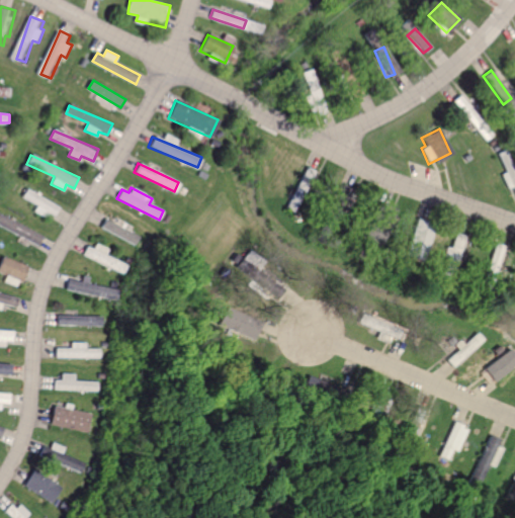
[(33,211),(44,217),(46,211),(57,218),(62,206),(26,188),(21,197),(37,205),(33,211)]
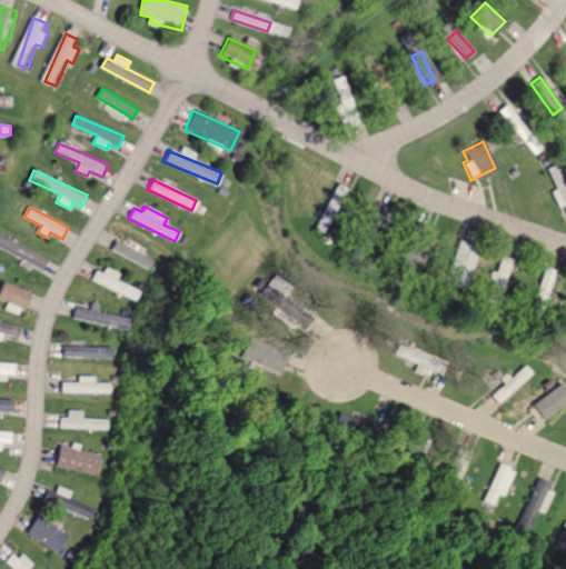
[(0,249),(42,269),(47,258),(0,236),(0,249)]
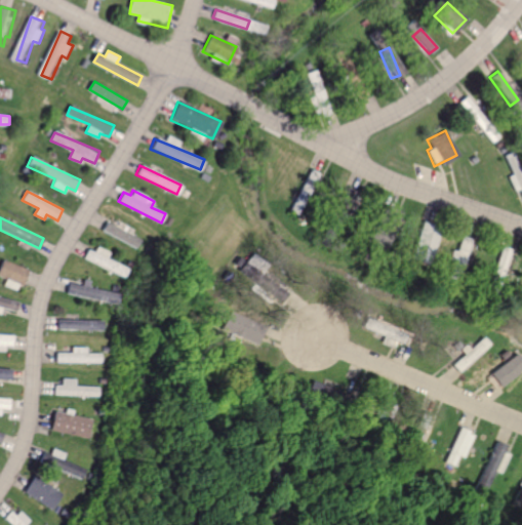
[(138,246),(142,237),(106,224),(103,233),(138,246)]
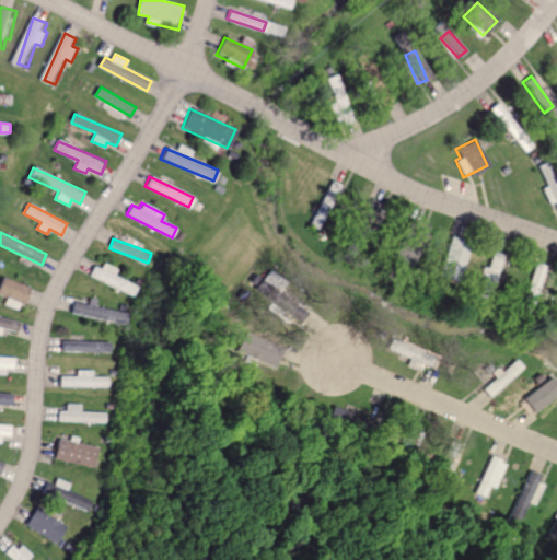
[(439,273),(460,278),(467,246),(447,242),(439,273)]
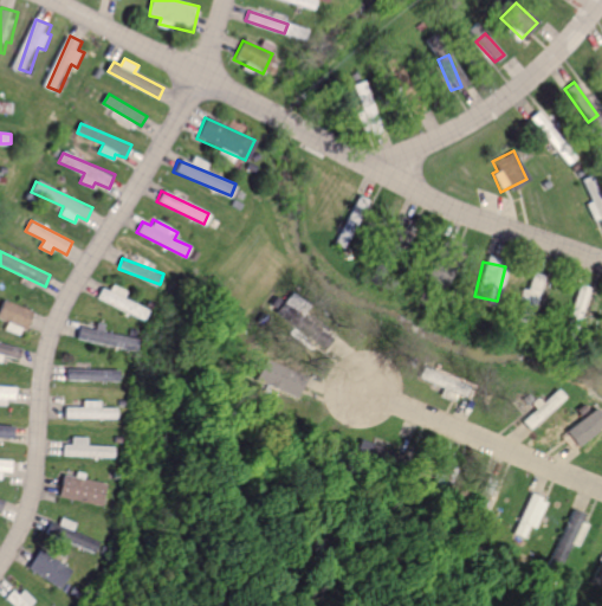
[(519,288),(515,302),(532,308),(541,284),(529,281),(525,290),(519,288)]
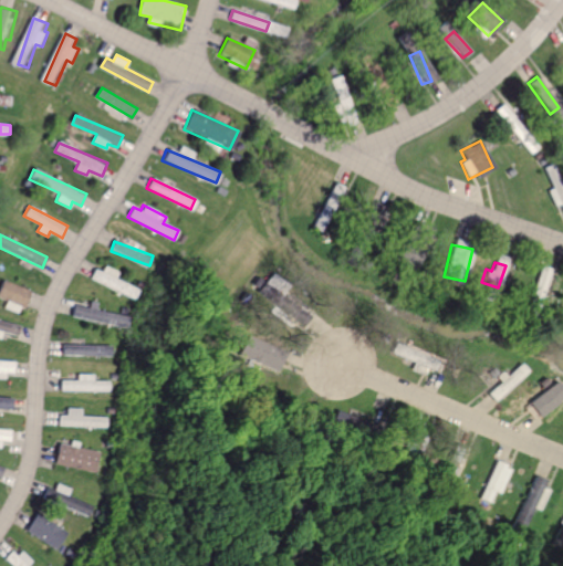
[(103,272),(95,269),(91,279),(121,291),(124,282),(116,280),(118,272),(105,265),(103,272)]
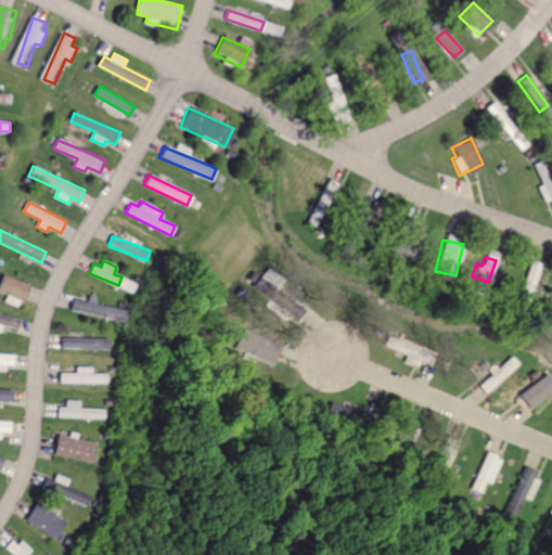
[(0,281),(0,292),(8,294),(5,302),(23,307),(29,283),(1,275),(0,281)]
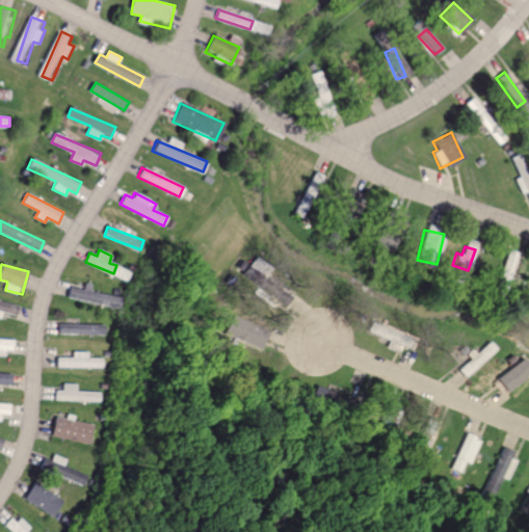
[(69,297),(95,302),(97,293),(71,287),(69,297)]
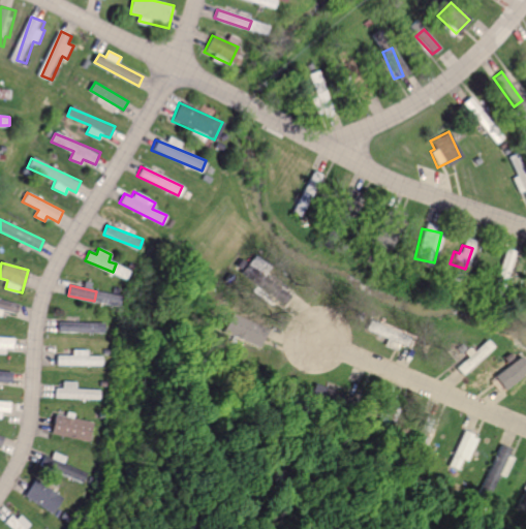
[(17,313),(19,302),(0,299),(0,315),(2,316),(3,311),(17,313)]
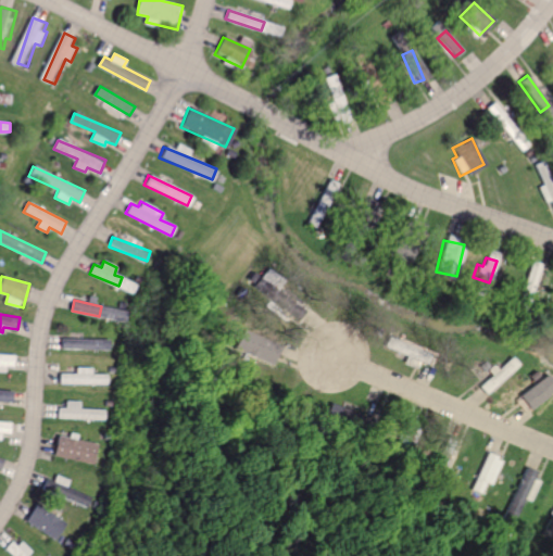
[(239,351),(278,364),(284,344),(246,332),(239,351)]
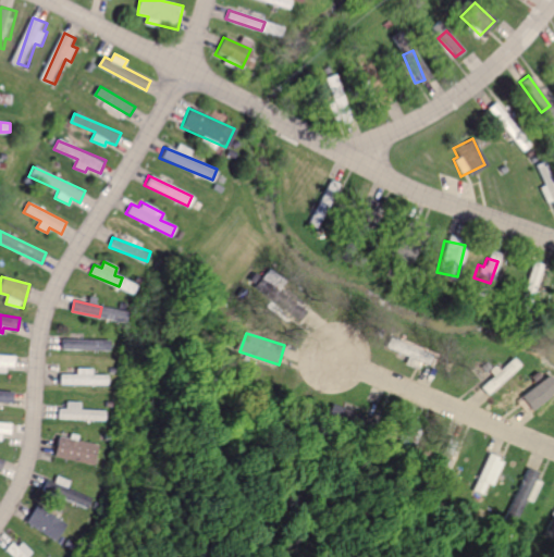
[(109,341),(62,339),(62,349),(109,350),(109,341)]
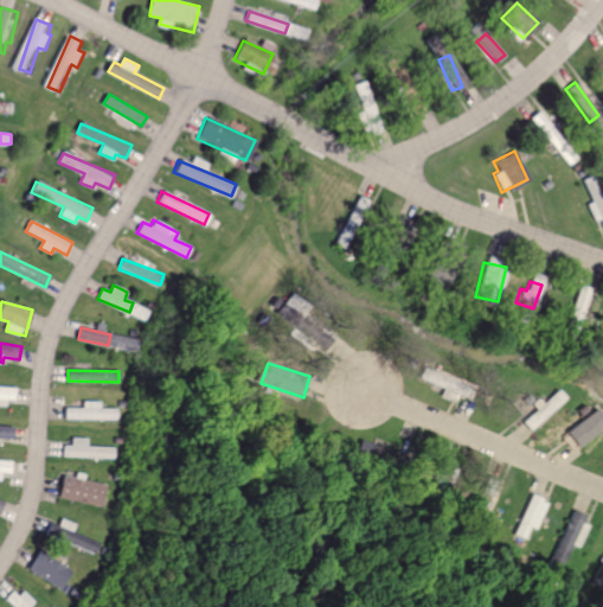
[(20,387),(0,385),(0,404),(7,406),(8,401),(19,401),(20,387)]
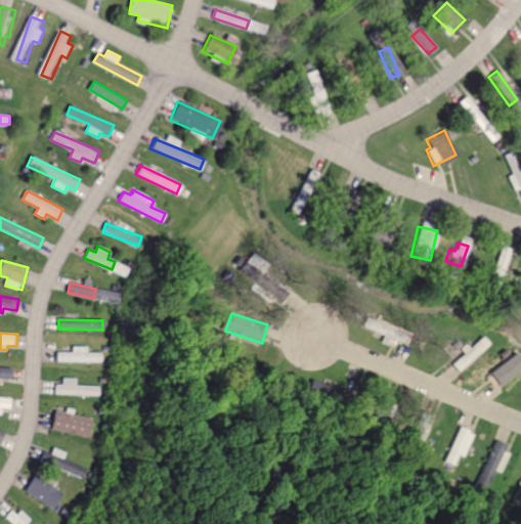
[(57,352),(57,361),(105,362),(105,353),(90,352),(90,347),(75,347),(75,352),(57,352)]
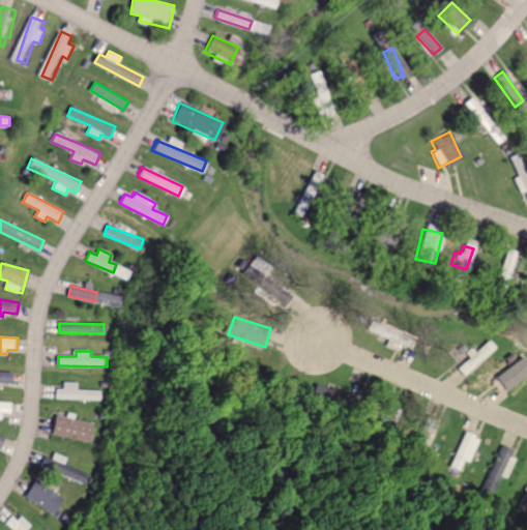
[(12,372),(0,371),(0,383),(12,383),(12,372)]
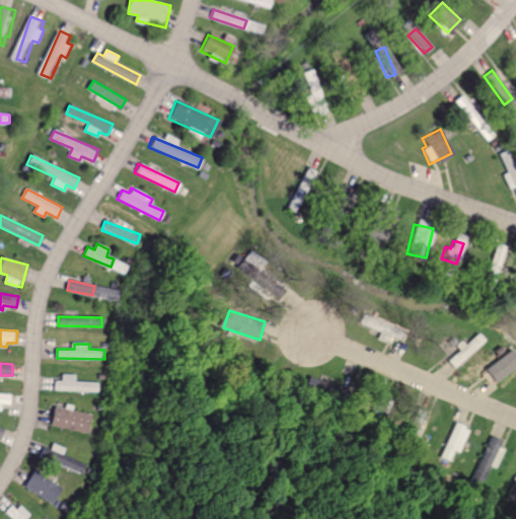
[(56,380),(56,390),(101,391),(101,382),(78,382),(79,375),(65,374),(64,381),(56,380)]
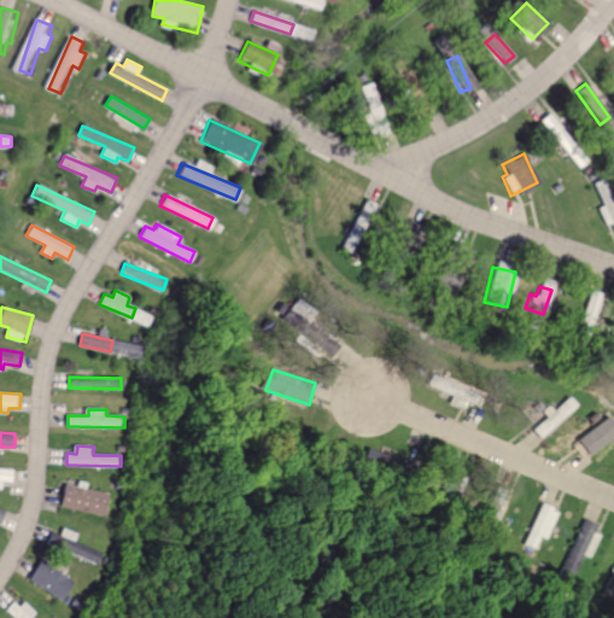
[(0,489),(4,489),(4,483),(15,483),(16,468),(0,467),(0,489)]
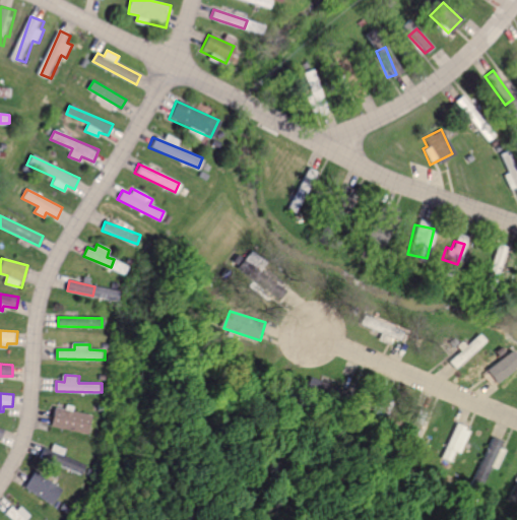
[(53,426),(93,434),(97,415),(56,407),(53,426)]
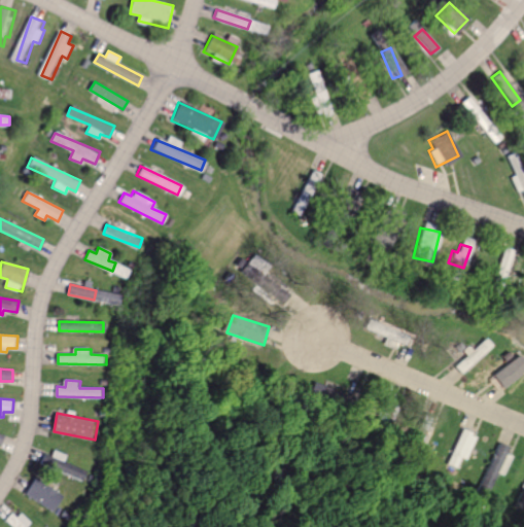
[(464,458),(469,460),(478,433),(461,429),(450,465),(461,468),(464,458)]
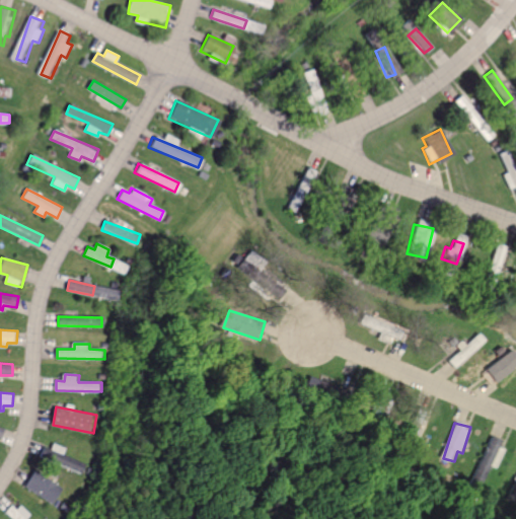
[(507,442),(491,436),(473,485),(484,488),(492,466),(497,468),(507,442)]
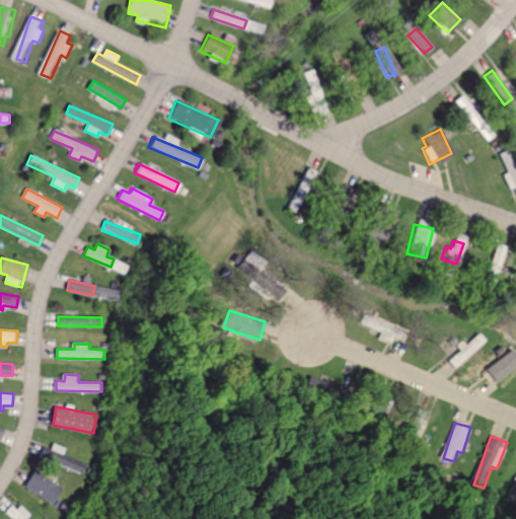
[(65,488),(35,471),(26,488),(56,504),(65,488)]
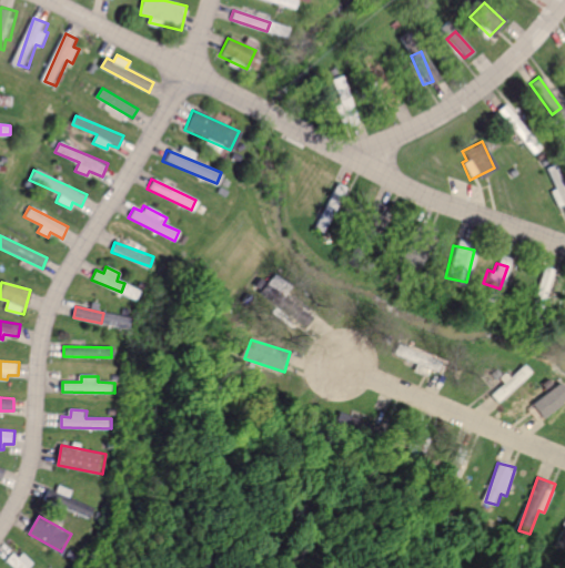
[(33,567),(36,566),(18,549),(8,560),(17,567),(33,567)]
